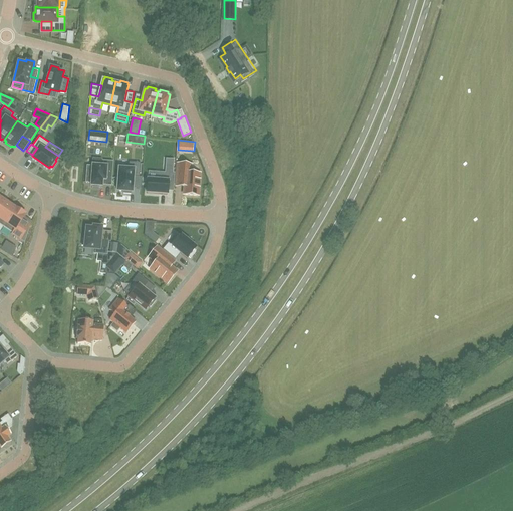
[(148,182),(148,191),(168,193),(168,188),(170,188),(171,171),(174,171),(175,157),(167,157),(166,171),(165,175),(158,174),(158,178),(149,177),(148,182)]
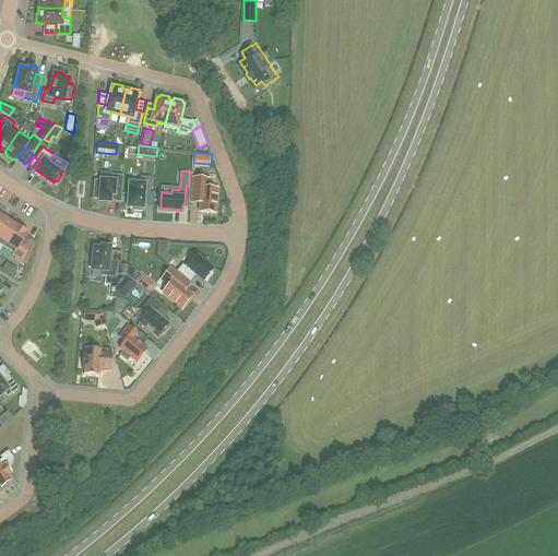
[(95,177),(94,197),(99,197),(99,200),(102,200),(102,202),(109,202),(109,201),(111,201),(111,199),(113,193),(122,194),(122,191),(125,173),(123,173),(111,172),(111,178),(101,177),(101,178),(95,177)]
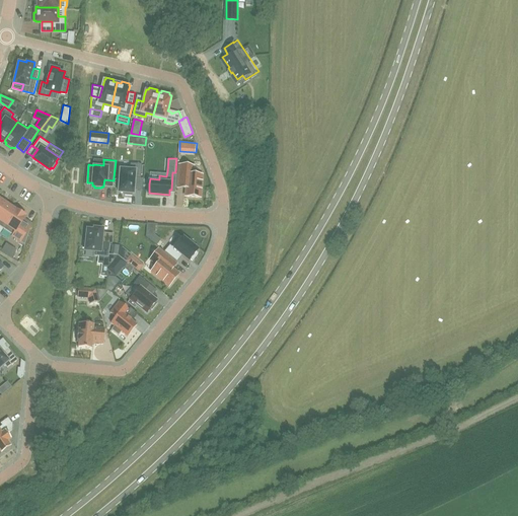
[(120,177),(119,191),(125,191),(125,193),(132,194),(132,192),(133,192),(134,189),(134,175),(141,176),(142,162),(130,161),(130,168),(120,167),(120,177)]
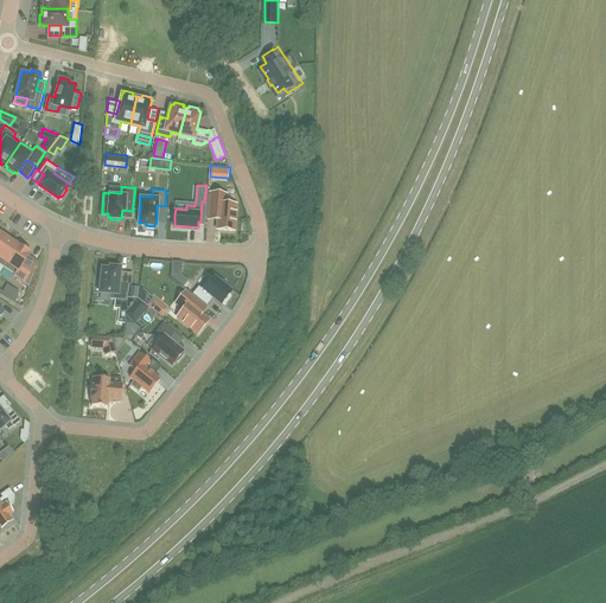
[(206,217),(218,218),(217,228),(235,229),(236,203),(227,201),(227,192),(209,191),(208,201),(206,217)]
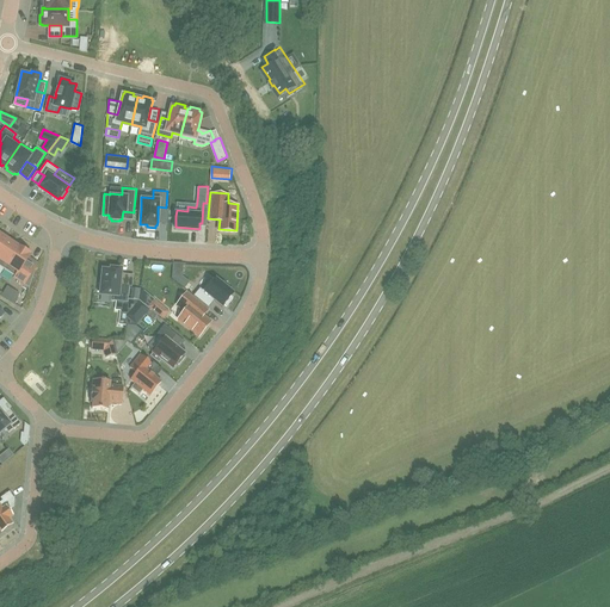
[(177,200),(177,210),(188,211),(188,206),(196,208),(197,203),(177,200)]
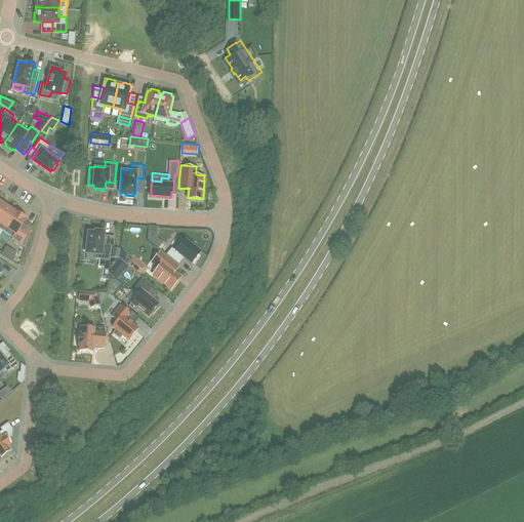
[(135,177),(135,191),(145,191),(146,178),(143,178),(135,177)]
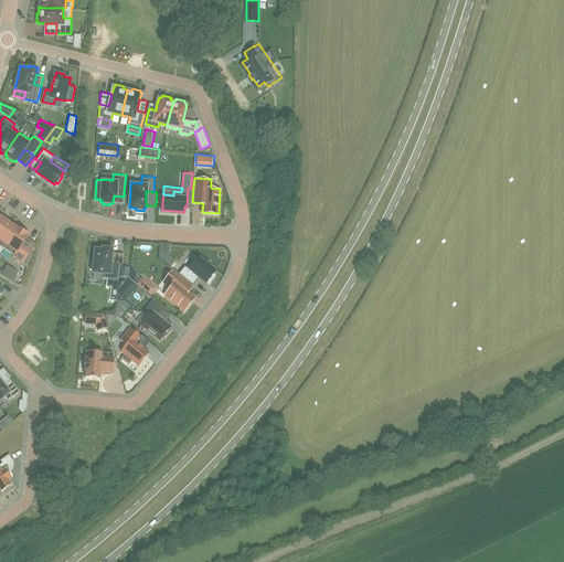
[(0,243),(3,246),(4,246),(18,226),(7,220),(0,229),(0,243)]
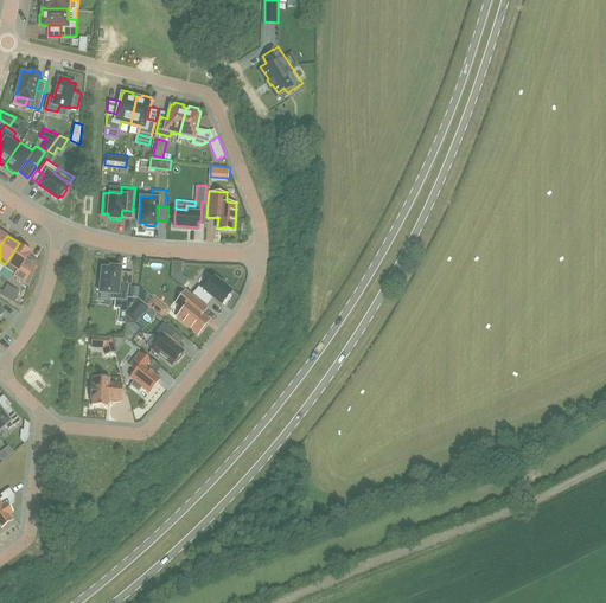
[(19,243),(5,264),(17,273),(16,275),(30,284),(36,267),(34,267),(37,263),(27,257),(30,252),(31,251),(19,243)]
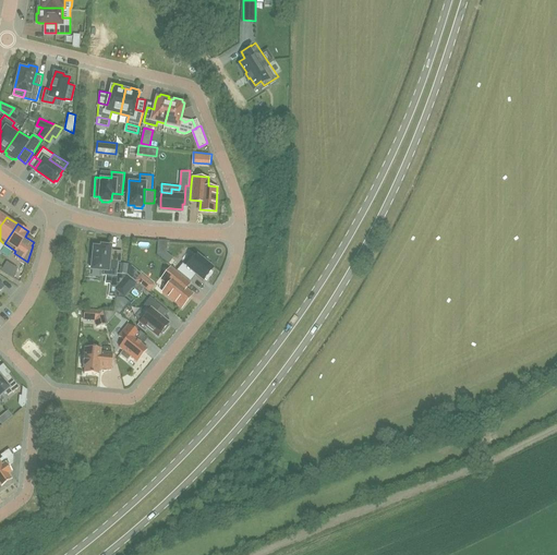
[(25,237),(34,242),(36,239),(27,232),(25,237)]
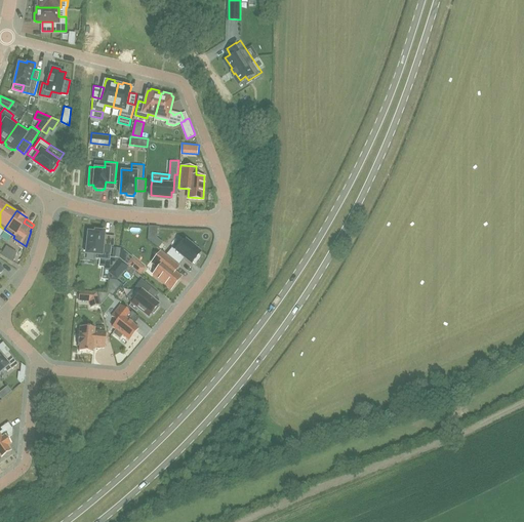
[(149,237),(159,246),(163,241),(157,236),(158,226),(150,225),(149,237)]
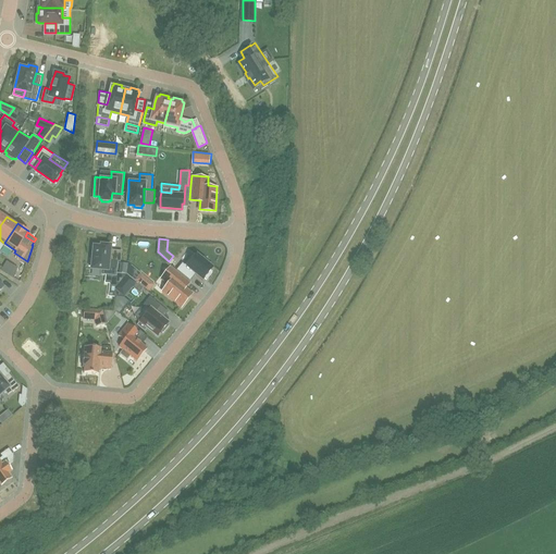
[(90,256),(89,263),(91,263),(91,267),(101,268),(101,272),(107,273),(107,280),(111,281),(110,293),(116,294),(124,295),(133,285),(137,280),(127,272),(118,271),(119,260),(119,259),(112,258),(110,255),(111,248),(111,244),(101,243),(101,245),(94,244),(93,256),(90,256)]
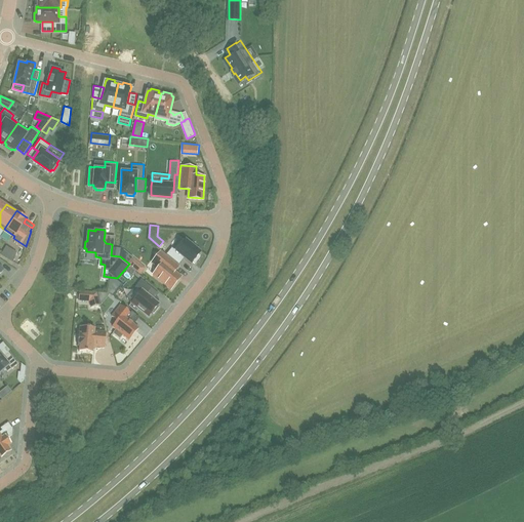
[(116,235),(105,234),(104,240),(106,243),(112,244),(112,245),(114,245),(116,235)]
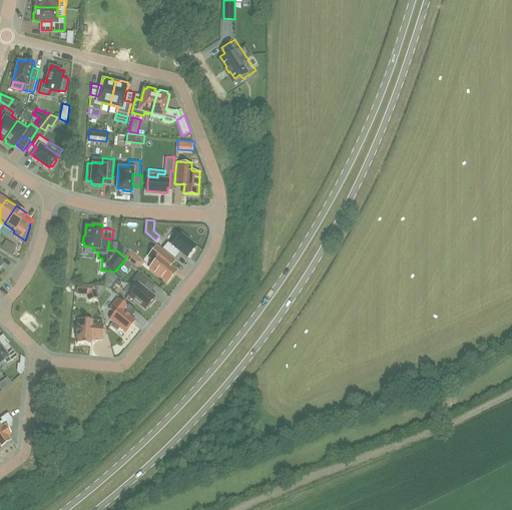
[(168,239),(163,246),(175,257),(180,250),(187,257),(188,255),(190,256),(196,248),(194,247),(196,245),(179,231),(170,241),(168,239)]
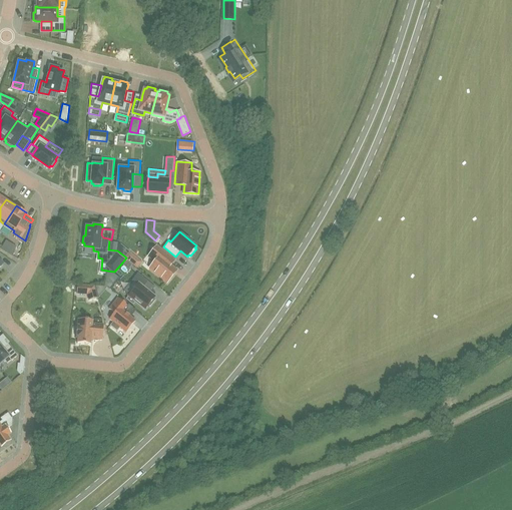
[(7,238),(2,246),(14,253),(17,245),(7,238)]
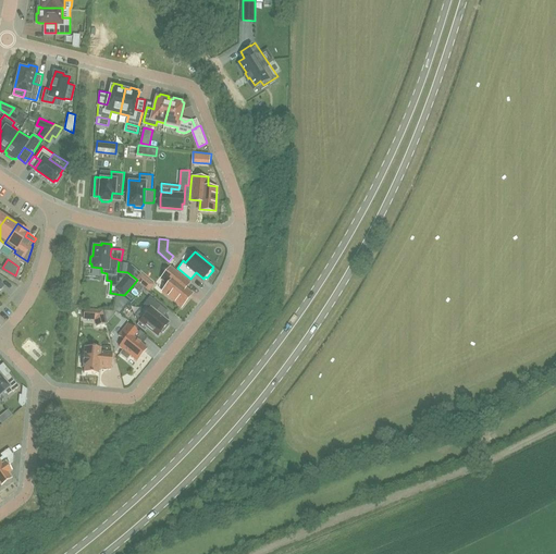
[(118,271),(127,272),(128,261),(121,260),(119,260),(118,271)]
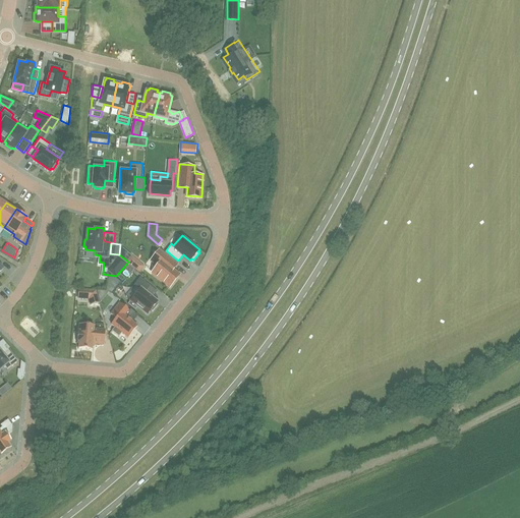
[(120,244),(119,254),(128,262),(134,267),(139,271),(146,264),(120,244)]
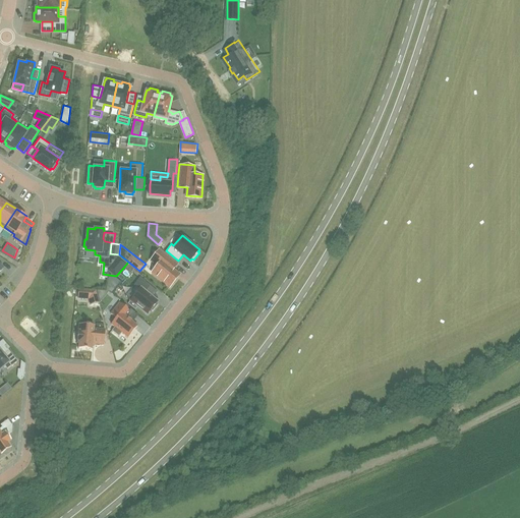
[(178,264),(169,256),(160,248),(152,259),(158,264),(153,271),(169,284),(170,285),(179,273),(174,269),(178,264)]
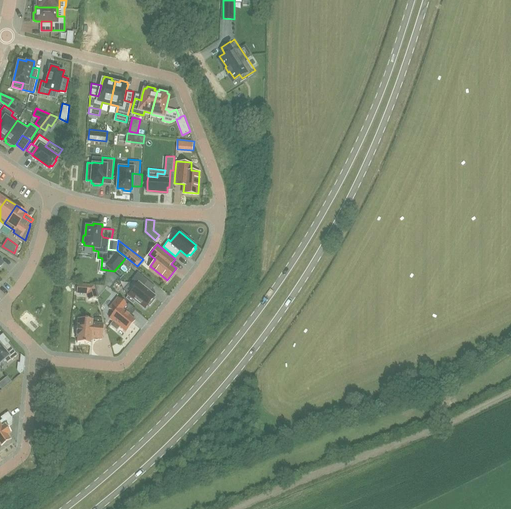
[(126,257),(122,262),(128,267),(132,262),(126,257)]
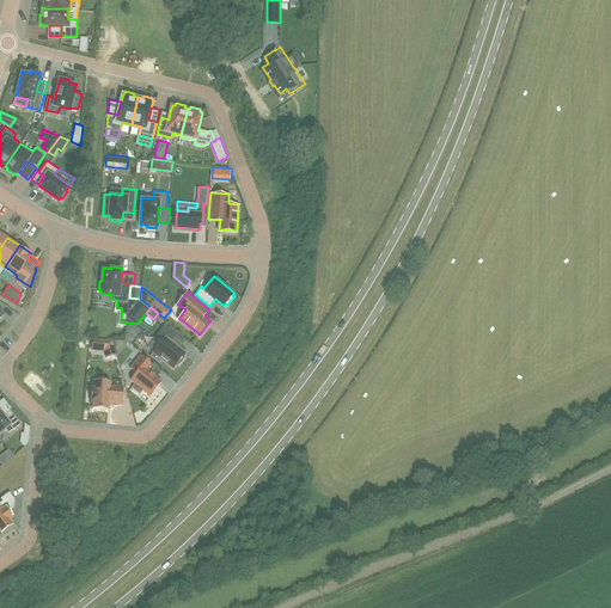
[(115,338),(118,352),(129,341),(133,342),(144,330),(136,324),(128,323),(126,339),(115,338)]
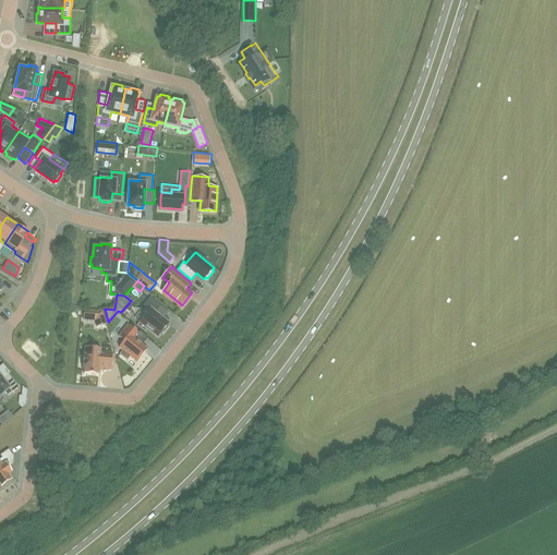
[(141,320),(137,323),(146,329),(148,326),(158,334),(162,329),(164,330),(169,324),(168,323),(169,322),(164,317),(156,311),(161,304),(150,296),(145,302),(150,306),(141,320)]
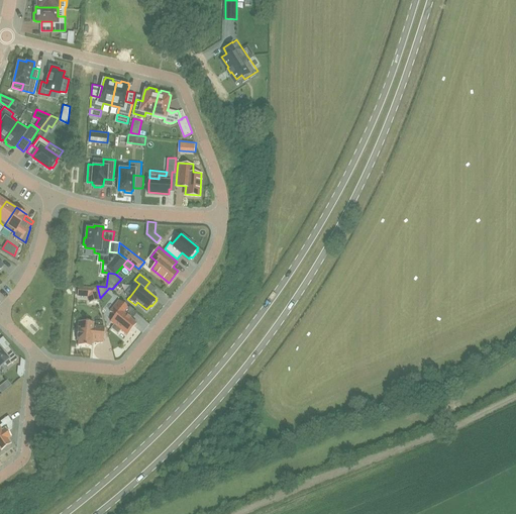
[(125,292),(130,296),(139,284),(134,280),(125,292)]
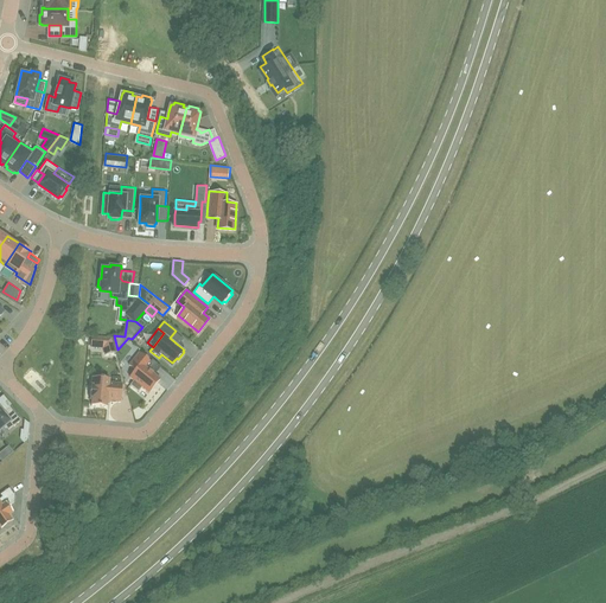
[(170,338),(178,345),(184,337),(176,331),(170,338)]
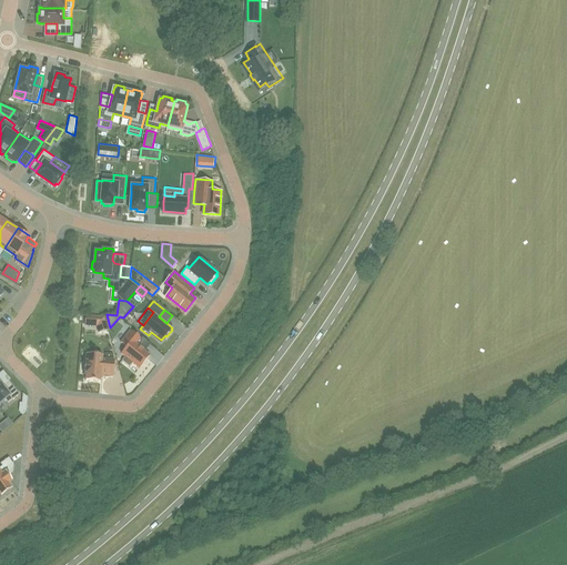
[(85,323),(97,324),(99,330),(110,328),(107,314),(85,313),(85,323)]
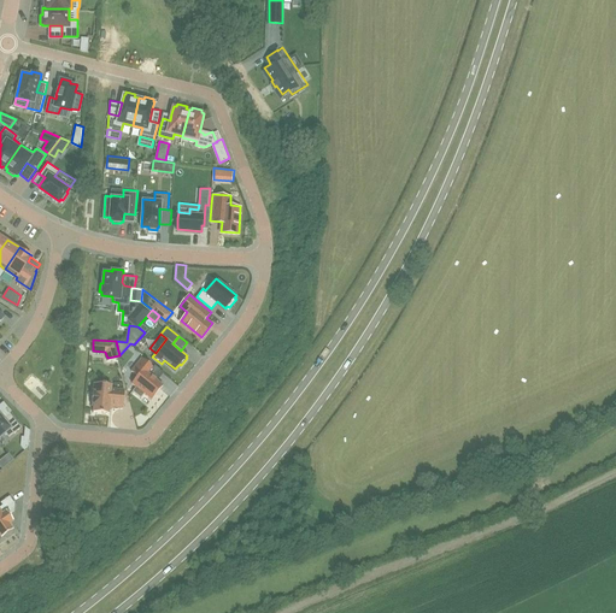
[(145,392),(152,398),(164,383),(158,379),(148,371),(153,365),(142,355),(132,369),(139,375),(133,382),(136,384),(133,389),(141,396),(145,392)]
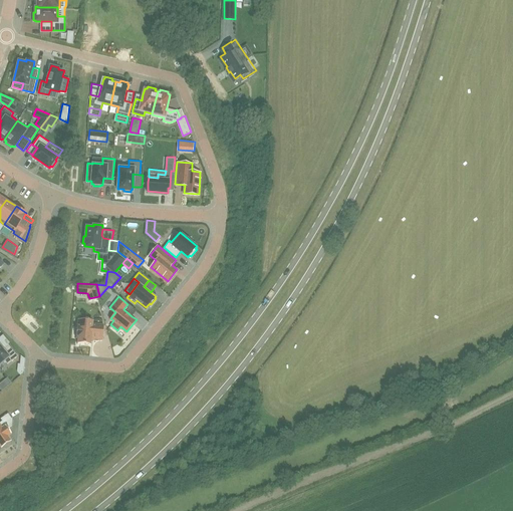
[(123,309),(132,316),(138,309),(130,302),(127,304),(123,309)]
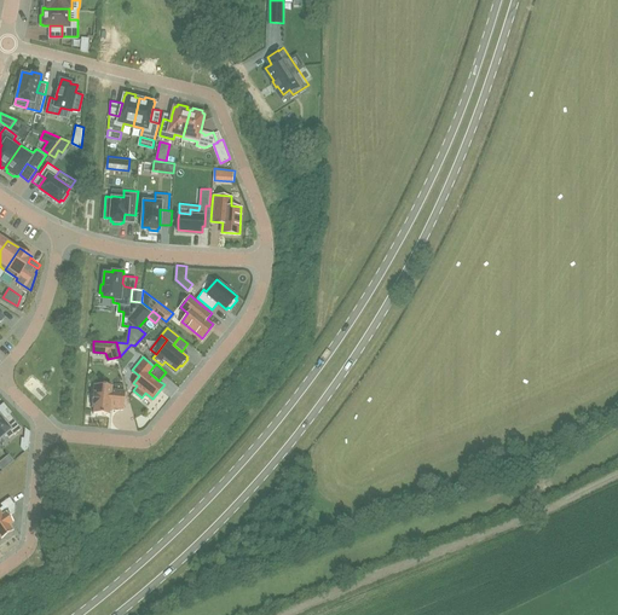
[(94,383),(94,390),(93,390),(92,406),(94,406),(93,412),(109,413),(110,406),(123,407),(126,389),(113,388),(113,386),(94,383)]
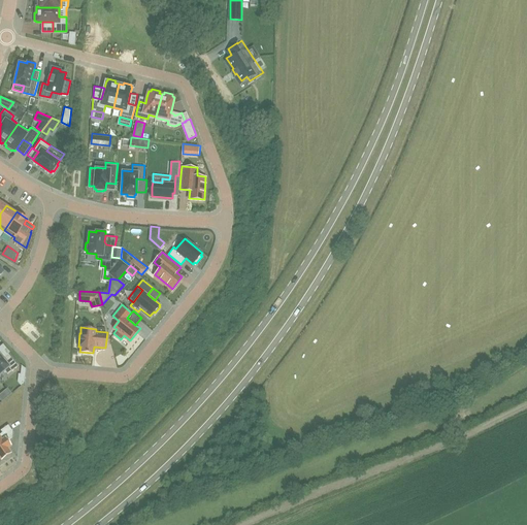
[(0,354),(2,357),(8,352),(10,351),(4,342),(0,345),(0,354)]
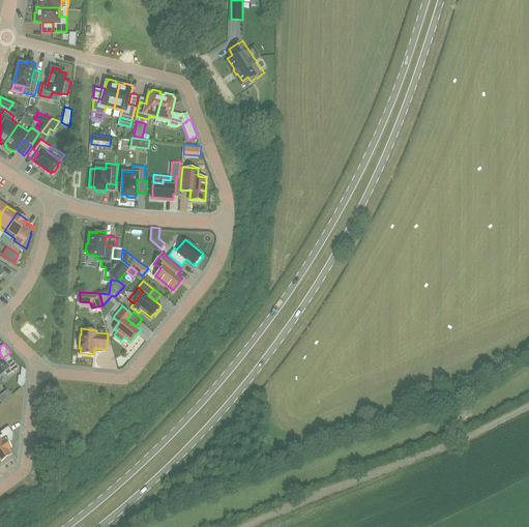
[(0,373),(4,370),(8,375),(19,366),(8,353),(2,358),(0,355),(0,373)]
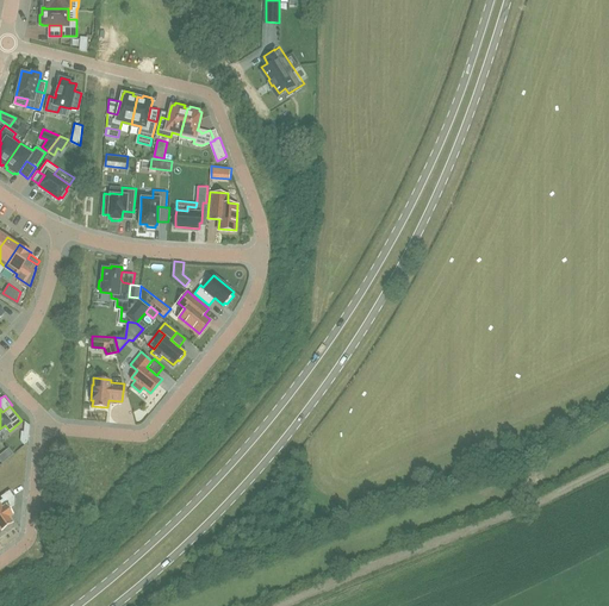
[(29,441),(30,424),(25,420),(24,430),(22,430),(20,439),(25,444),(29,441)]
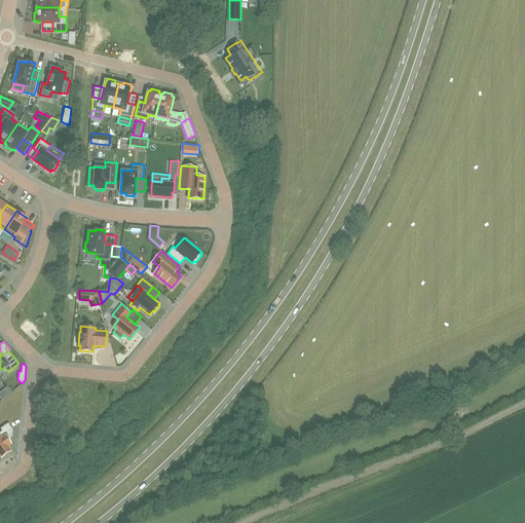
[(8,384),(0,390),(0,396),(2,399),(6,396),(12,390),(8,384)]
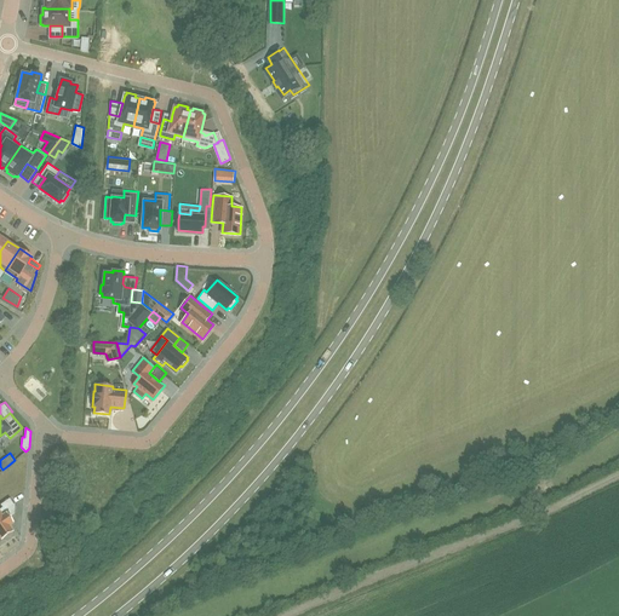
[(0,536),(1,540),(13,531),(10,525),(15,522),(10,516),(15,512),(15,505),(10,496),(1,504),(3,506),(0,507),(0,536)]
